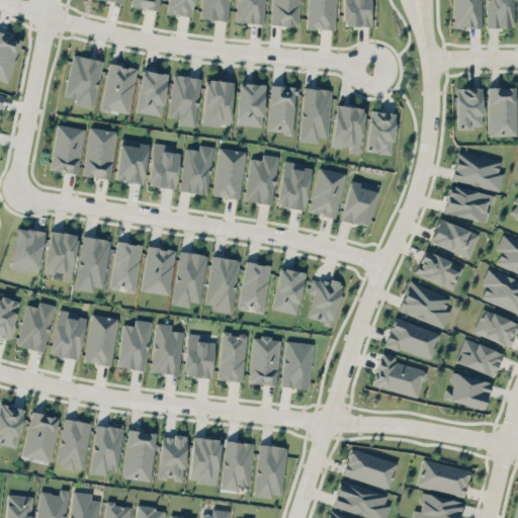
[(132,0),(132,6),(159,10),(160,0),(132,0)]
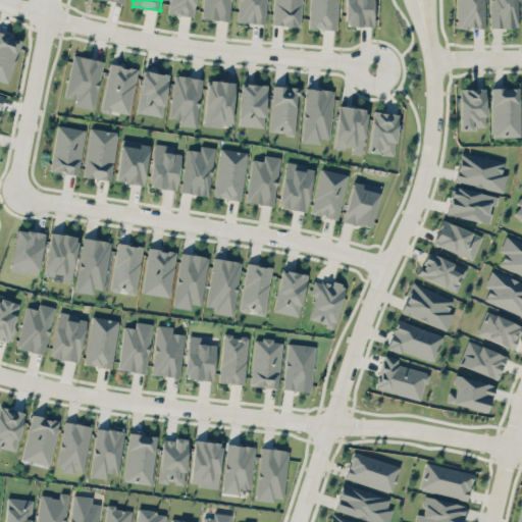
[(194,16),(195,0),(168,0),(168,13),(194,16)]
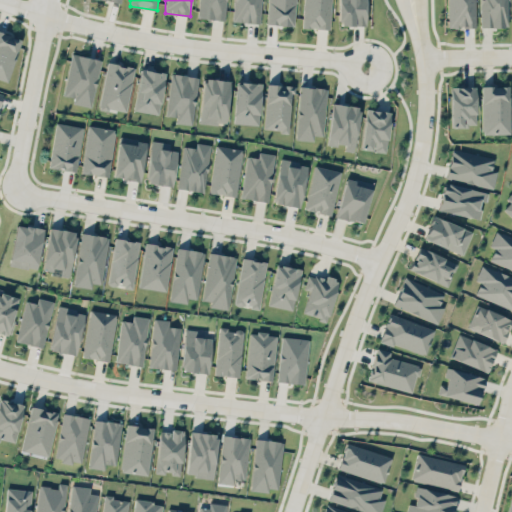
[(199,0),(198,17),(225,20),(226,0),(199,0)]
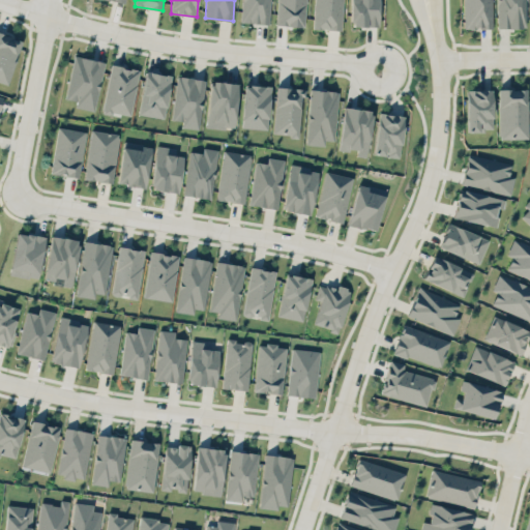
[(270,0),(242,0),(241,22),(270,24),(270,0)]
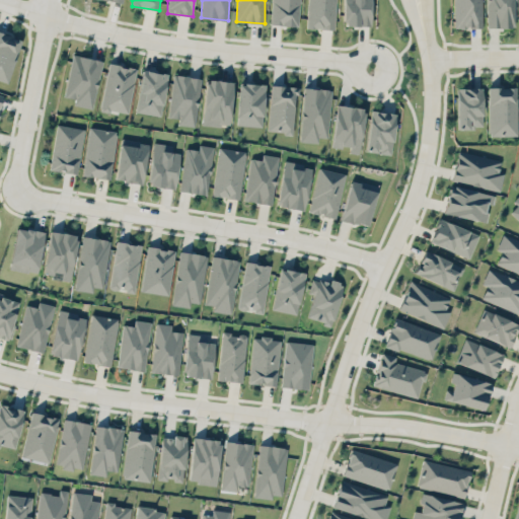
[(272,0),(271,25),(299,25),(300,0),(272,0)]
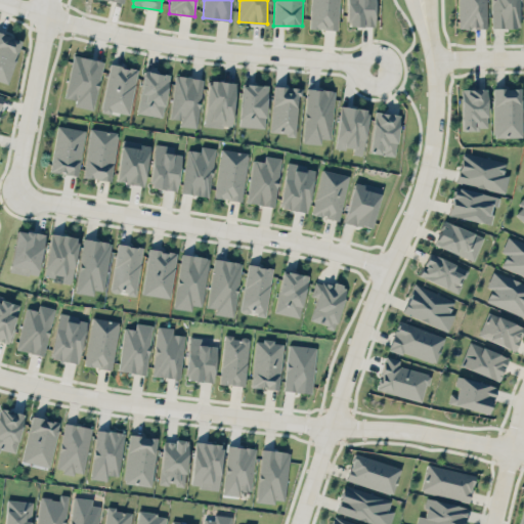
[(338,30),(339,0),(310,0),(309,28),(338,30)]
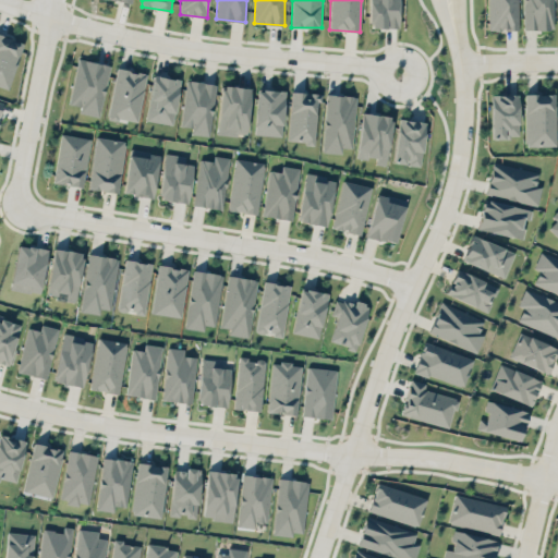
[(398,0),(368,0),(368,27),(398,28),(398,0)]
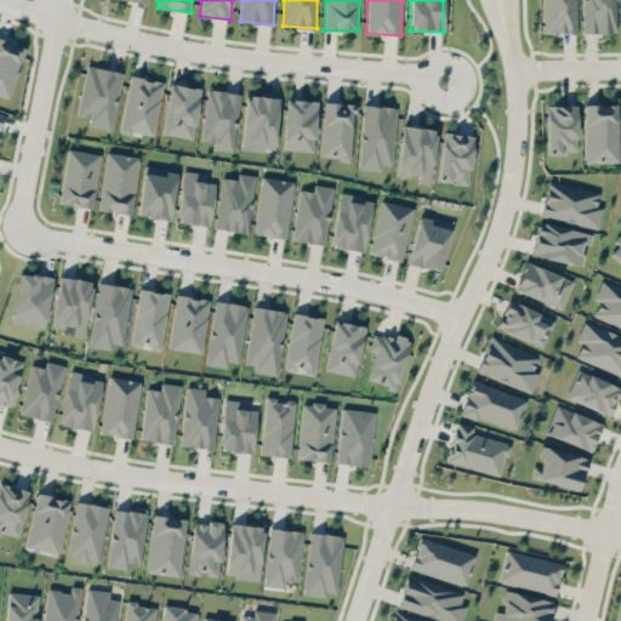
[(542,0),(543,33),(576,33),(575,0),(542,0)]
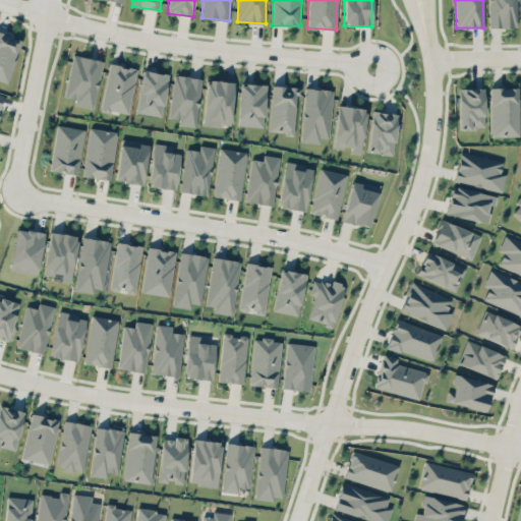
[(515,0),(488,0),(489,27),(517,26),(515,0)]
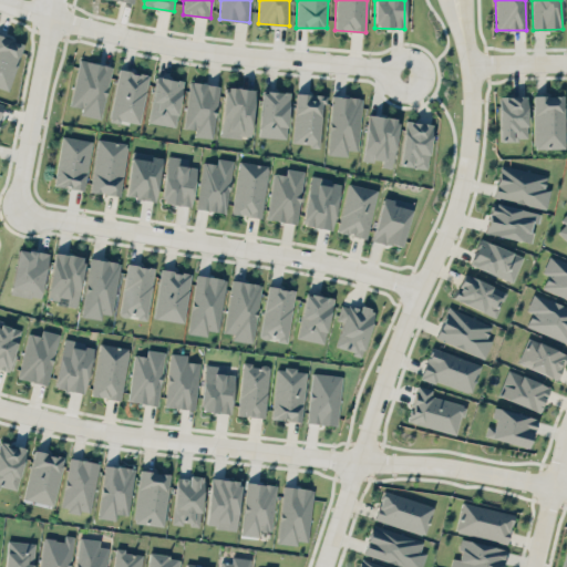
[(22,41),(0,35),(0,86),(10,90),(22,41)]
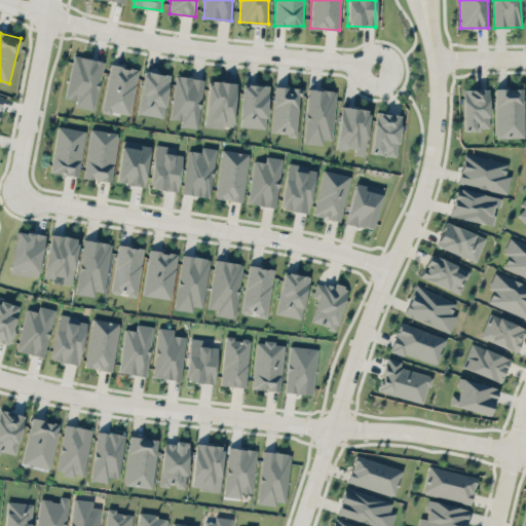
[(105,61),(73,54),(64,98),(76,100),(75,106),(95,110),(105,61)]
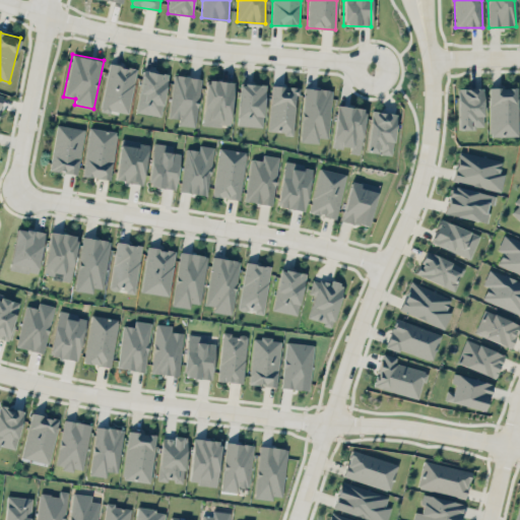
[(127,114),(137,68),(109,62),(100,109),(127,114)]
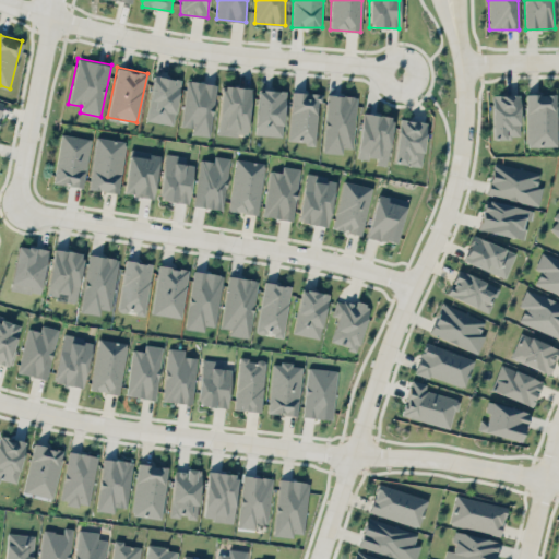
[(179,79),(152,74),(146,121),(174,125),(179,79)]
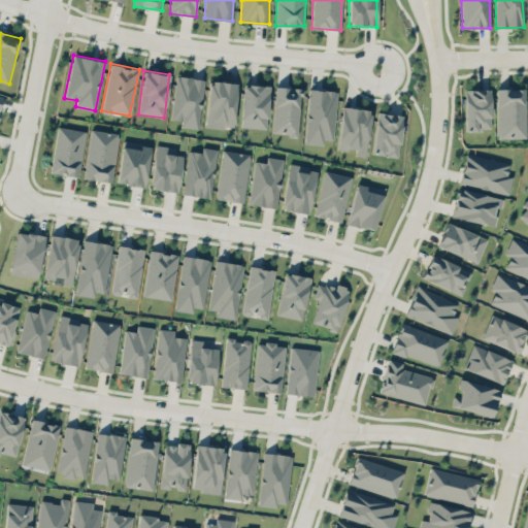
[(170,119),(183,121),(182,126),(197,128),(204,78),(176,75),(170,119)]
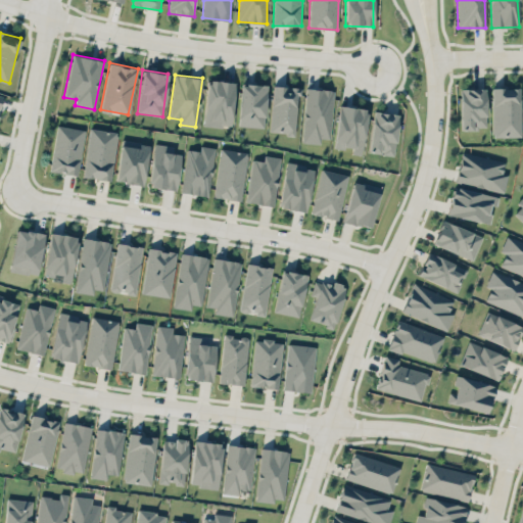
[(235,82),(207,80),(202,125),(231,127),(235,82)]
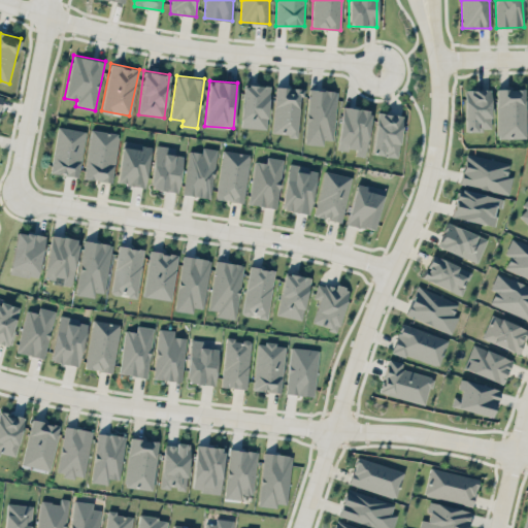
[(241,127),(267,128),(268,85),(242,85),(241,127)]
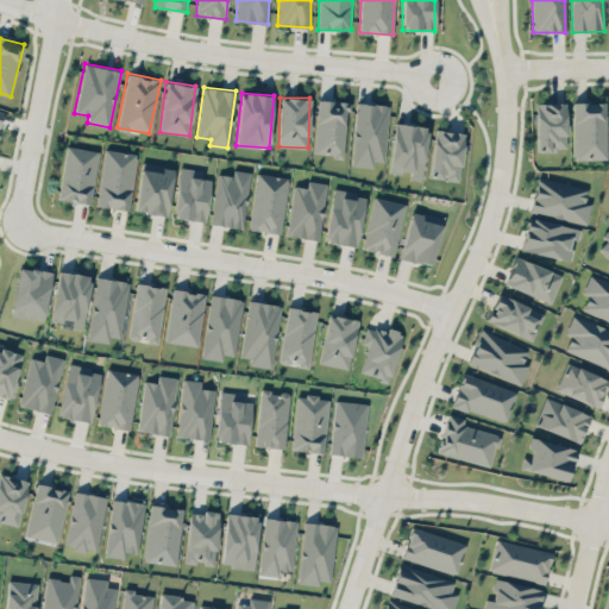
[(314,155),(344,156),(346,101),(316,100),(314,155)]
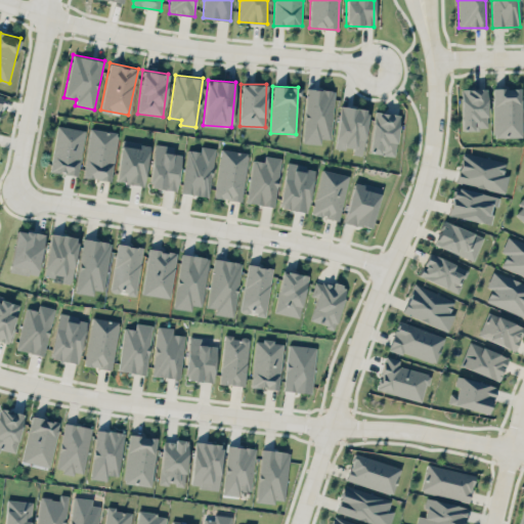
[(522,136),(521,87),(492,88),(493,137),(522,136)]
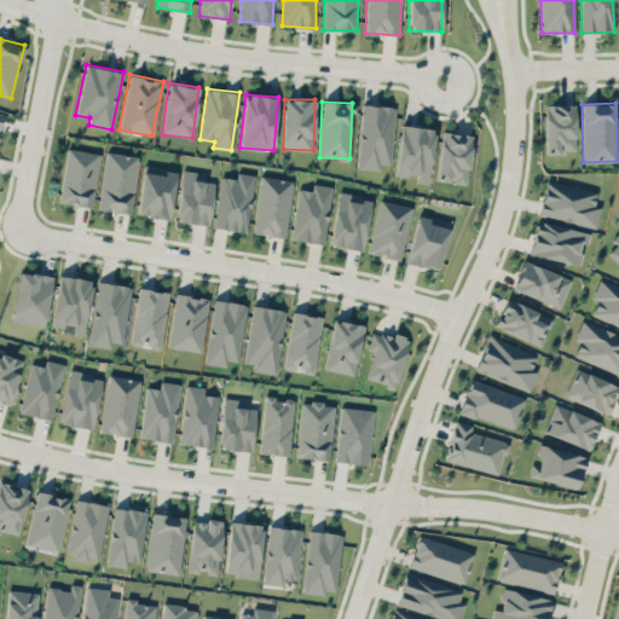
[(394,105),(362,104),(358,168),(379,169),(379,163),(391,165),(394,105)]
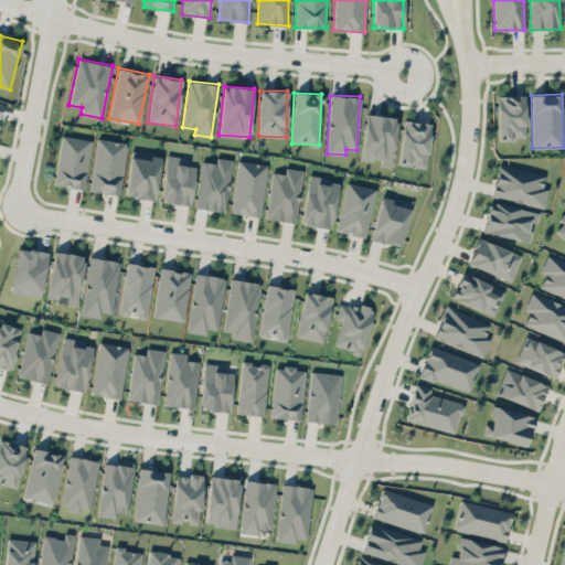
[(525,139),(525,95),(497,96),(498,139),(525,139)]
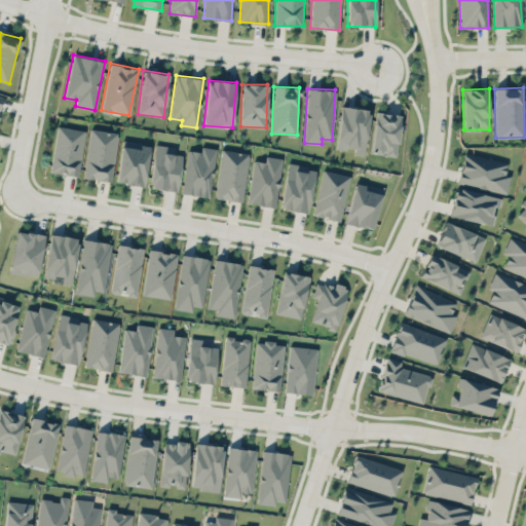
[(336,148),(353,150),(353,154),(364,155),(369,109),(341,106),(336,148)]
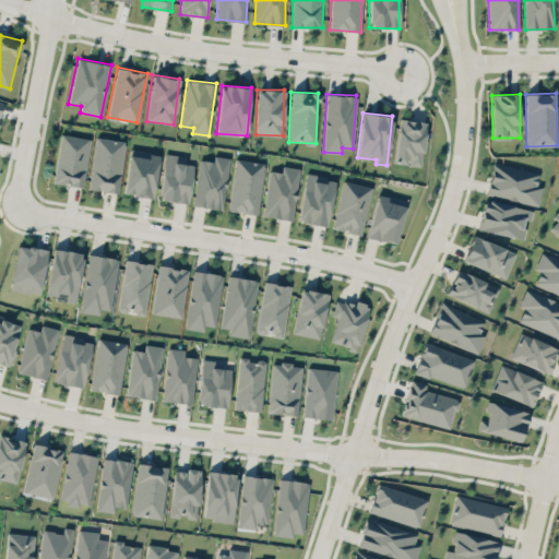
[(427,122),(400,118),(392,162),(420,166),(427,122)]
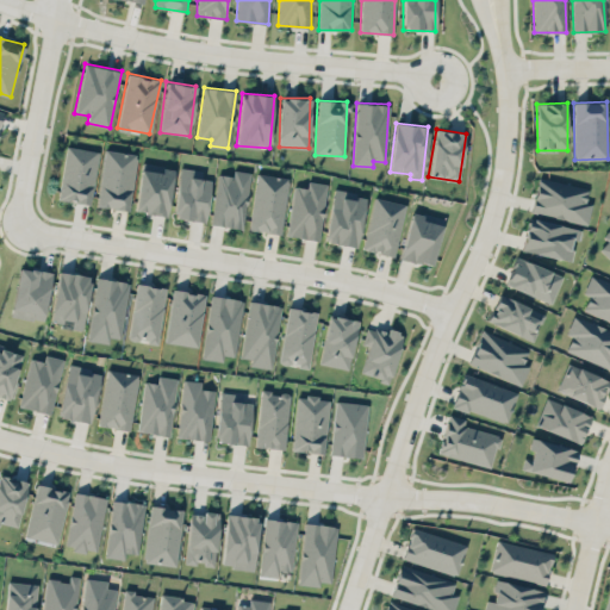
[(57,199),(91,204),(99,150),(66,145),(57,199)]
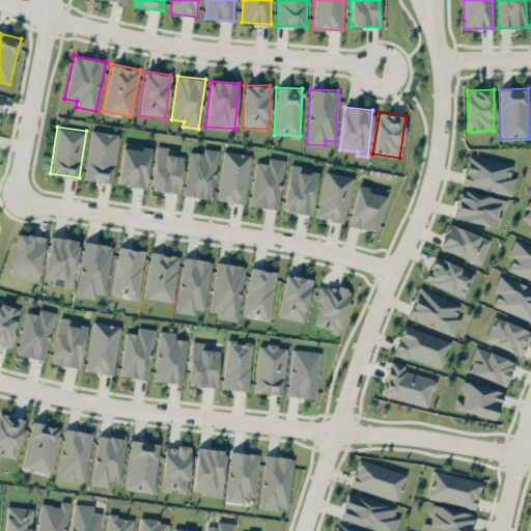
[(84,179),(112,183),(118,134),(90,130),(84,179)]
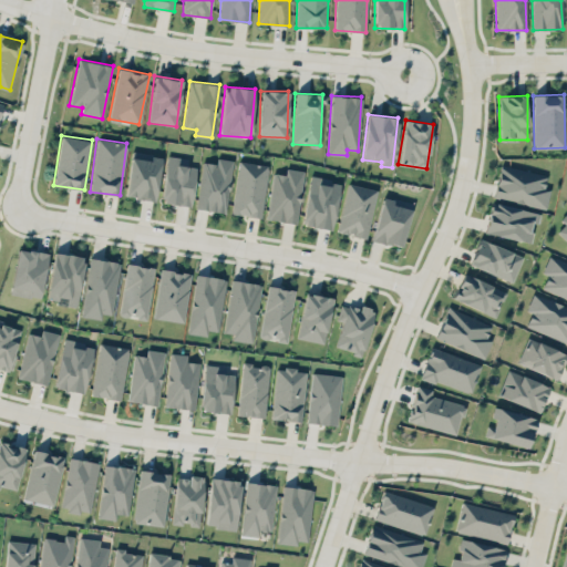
[(161,155),(131,152),(126,196),(156,199),(161,155)]
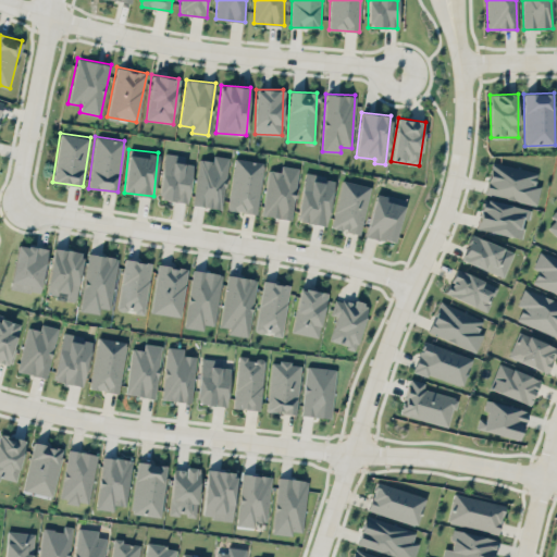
[(193,163),(184,163),(184,156),(163,152),(158,199),(188,202),(193,163)]
